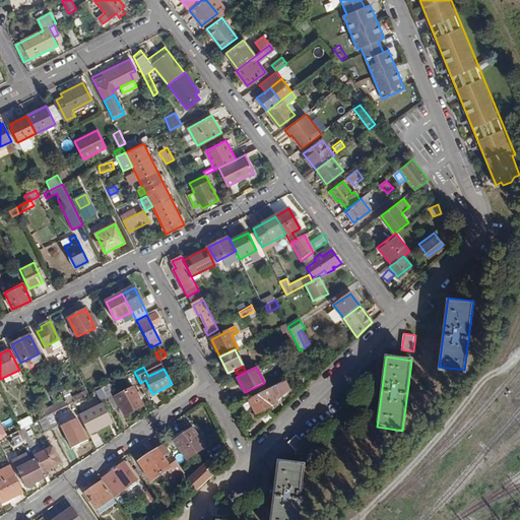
[(314,379),(309,369),(302,373),(307,383),(314,379)]
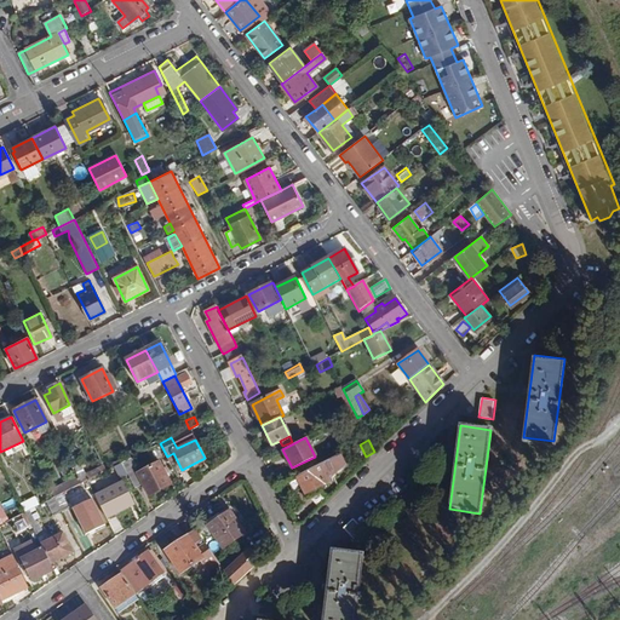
[(122,463),(128,475),(135,487),(142,483),(149,495),(171,484),(159,461),(138,472),(131,458),(122,463)]
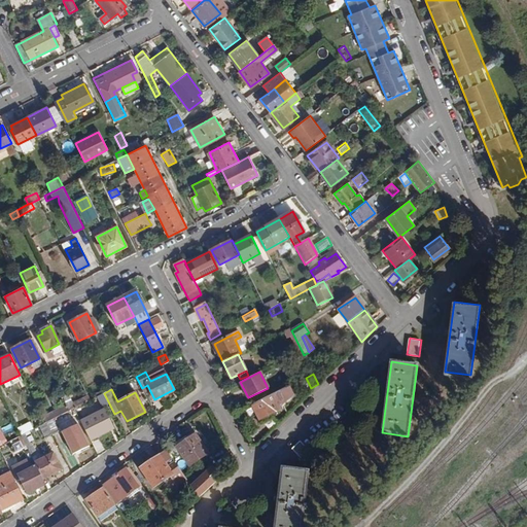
[(109,403),(104,393),(96,397),(98,402),(101,408),(109,403)]
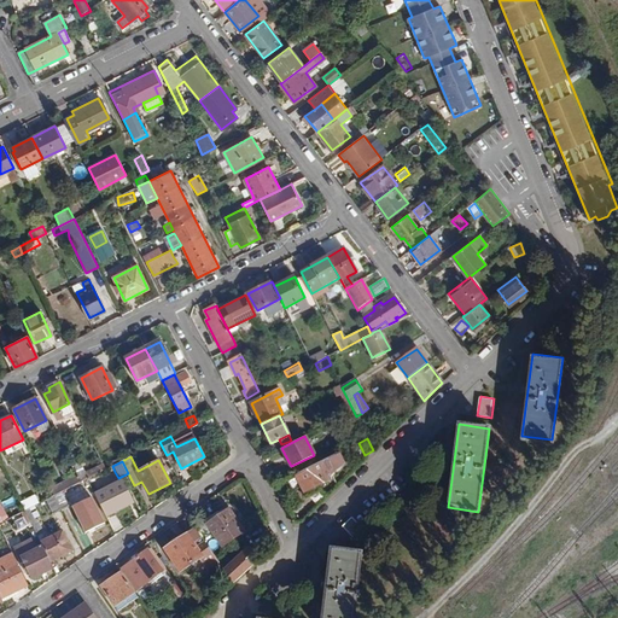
[(112,466),(106,468),(104,471),(106,477),(115,472),(112,466)]
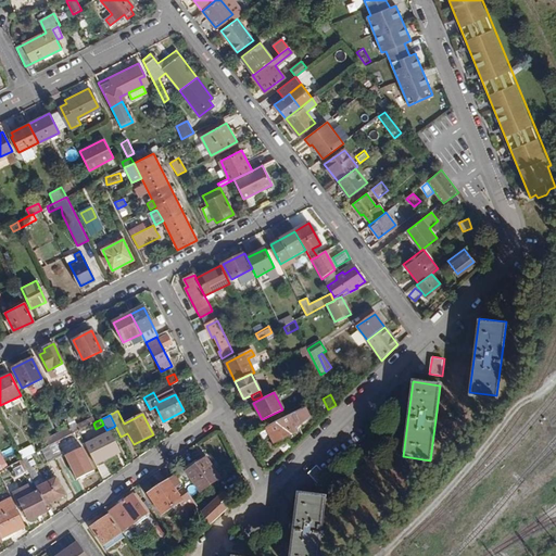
[(287,427),(282,419),(267,427),(274,442),(286,436),(294,431),(292,425),(287,427)]
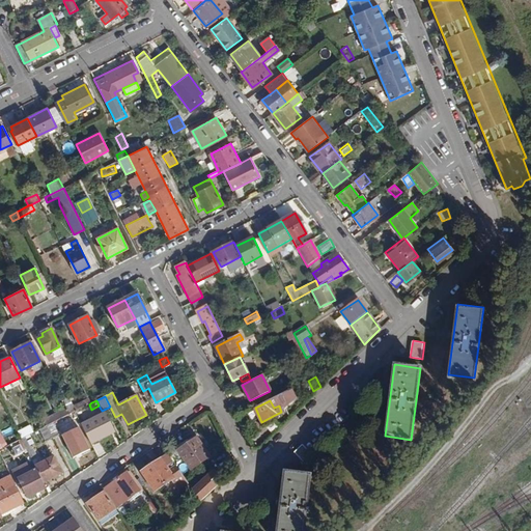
[(76,411),(85,407),(83,401),(73,407),(76,411)]
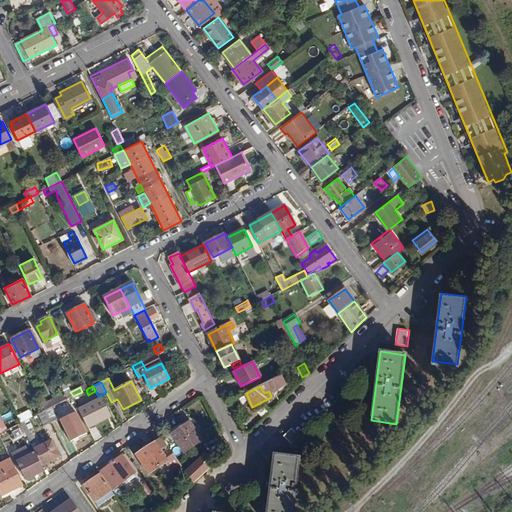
[(52,407),(46,410),(52,421),(59,418),(71,440),(85,433),(73,410),(79,408),(73,396),(68,399),(52,407)]
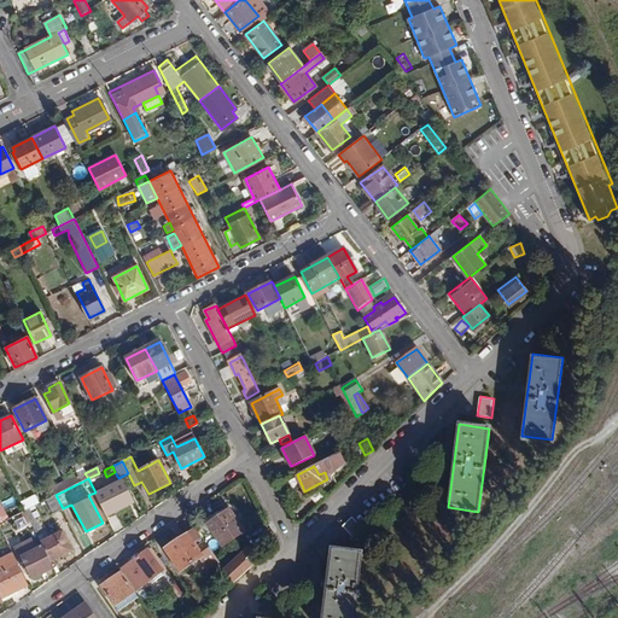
[(134,502),(123,481),(95,494),(106,517),(134,502)]
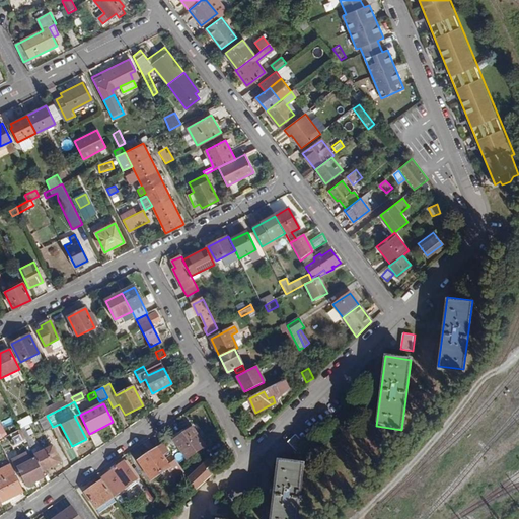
[(50,405),(44,409),(47,416),(53,413),(50,405)]
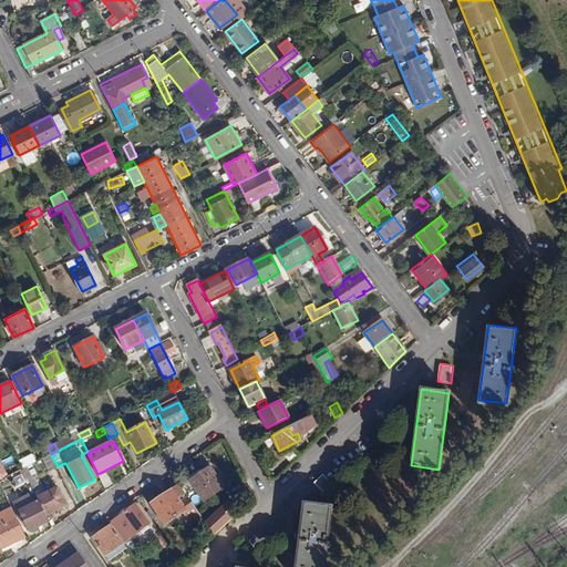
[(280,454),(292,447),(291,444),(279,451),(280,454)]
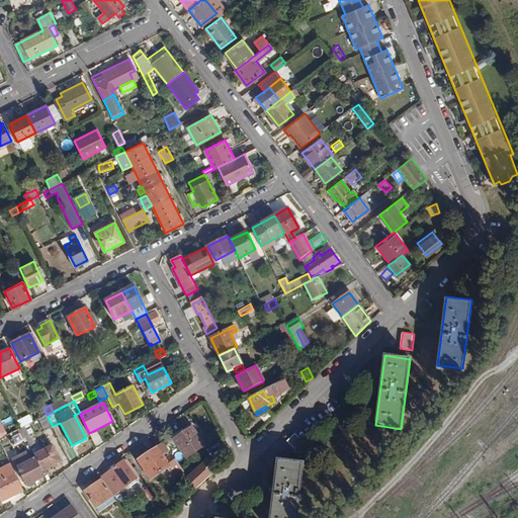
[(21,424),(28,420),(25,415),(18,419),(21,424)]
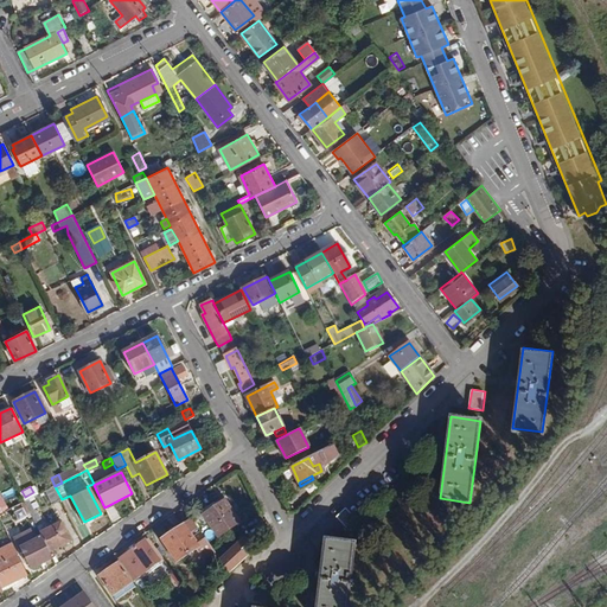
[(51,504),(62,499),(55,486),(50,489),(45,491),(51,504)]
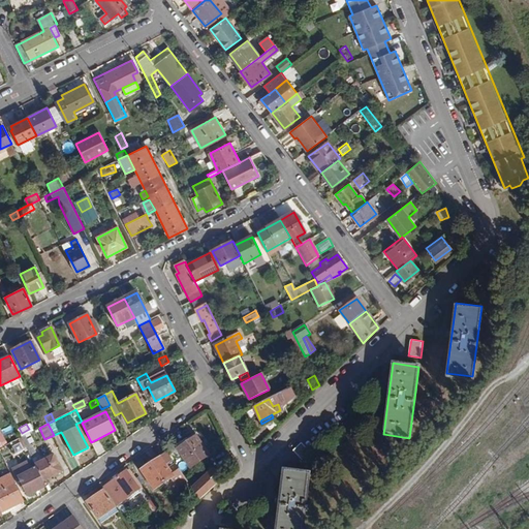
[(26,435),(21,437),(26,446),(30,444),(26,435)]
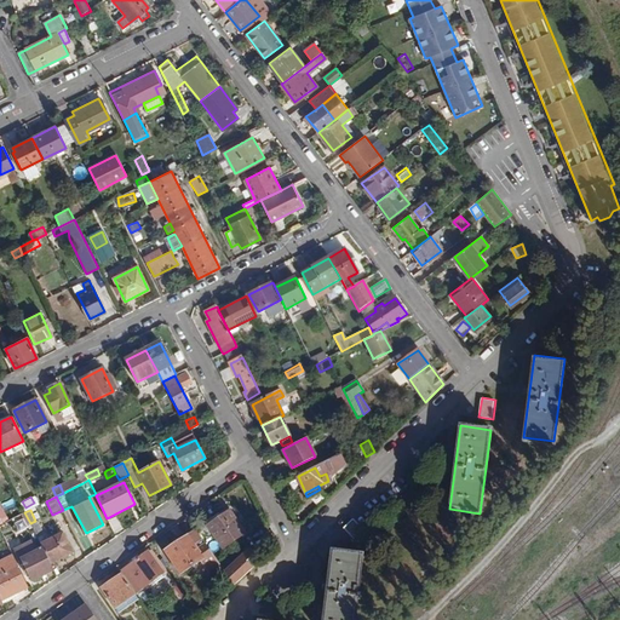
[(244,533),(229,511),(207,527),(222,549),(244,533)]
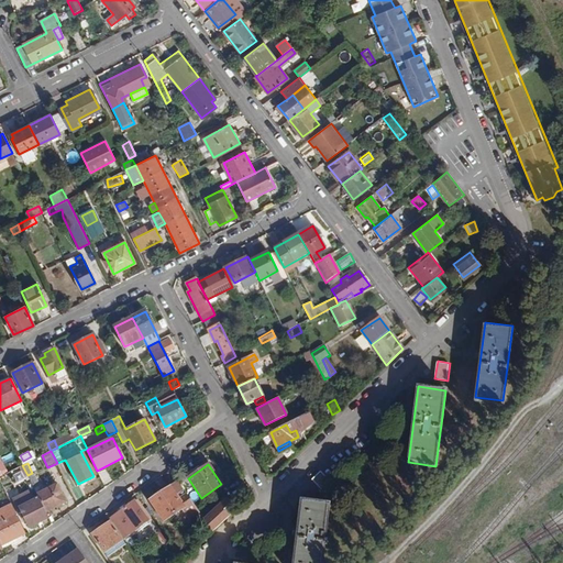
[(39,497),(46,511),(65,501),(56,484),(43,490),(33,472),(32,473),(28,475),(39,497)]
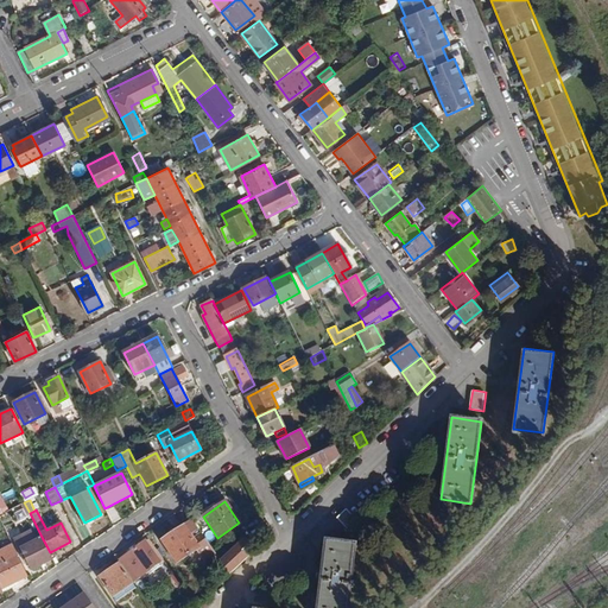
[(195,542),(183,525),(162,540),(177,563),(198,548),(204,543),(201,538),(195,542)]
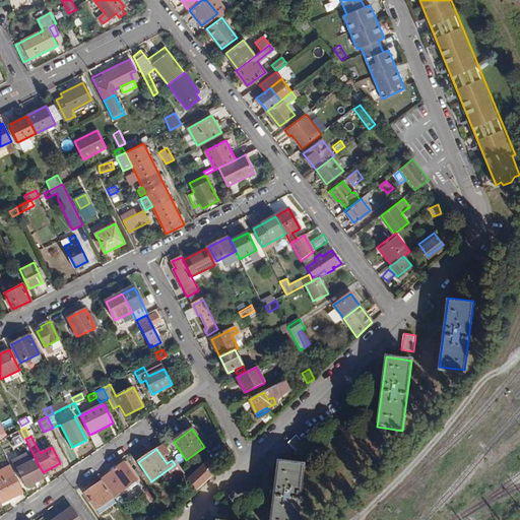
[(45,477),(43,472),(36,459),(29,462),(25,455),(9,462),(14,471),(17,469),(26,488),(45,477)]
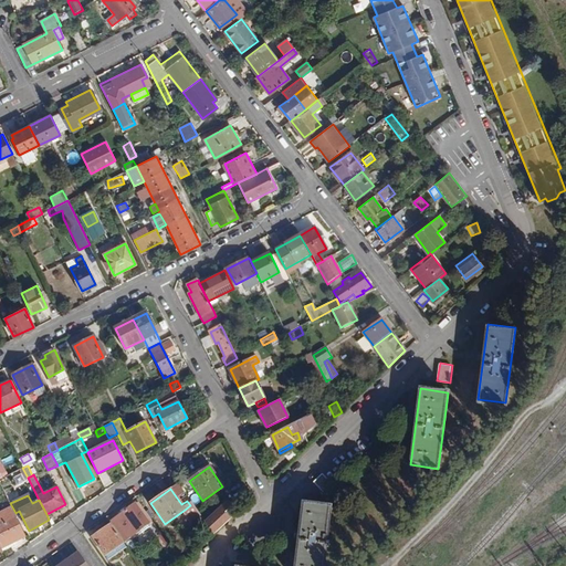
[(228,501),(203,519),(215,533),(233,519),(227,510),(232,506),(228,501)]
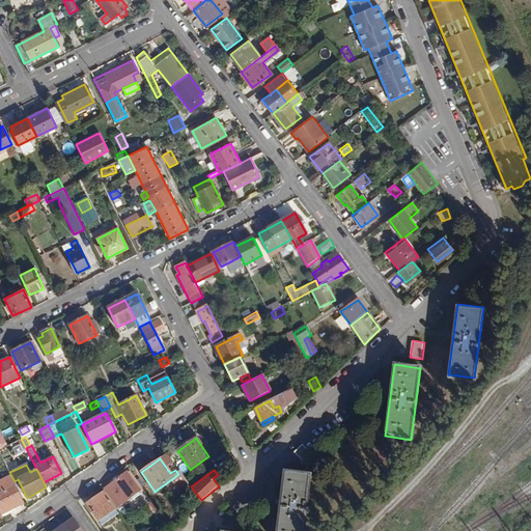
[(303,530),(310,475),(284,472),(277,530),(303,530)]
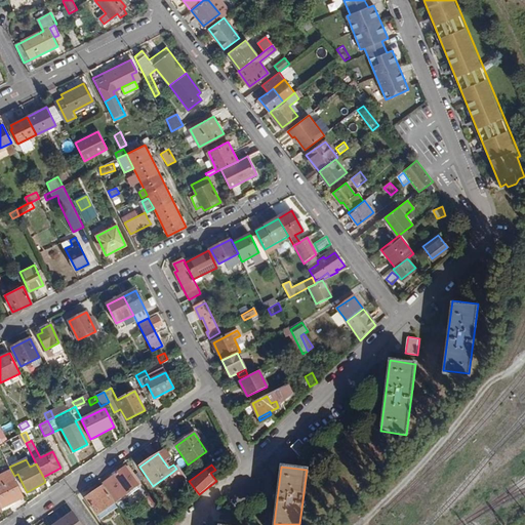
[(137,485),(125,468),(102,483),(109,493),(115,489),(122,484),(127,491),(137,485)]
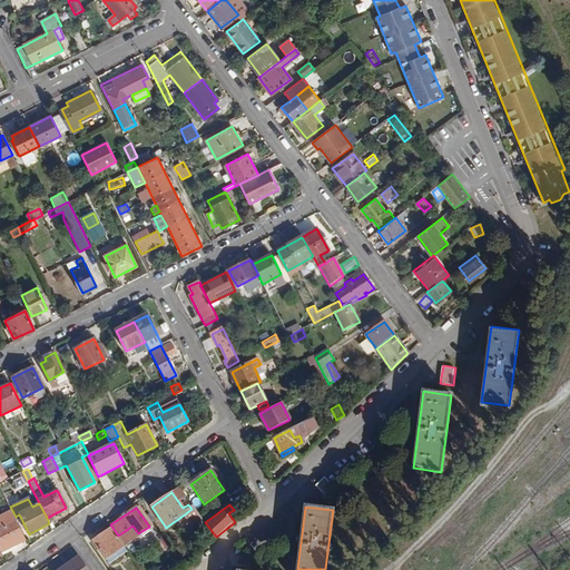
[(0,548),(1,551),(16,544),(23,540),(9,511),(0,516),(0,548)]
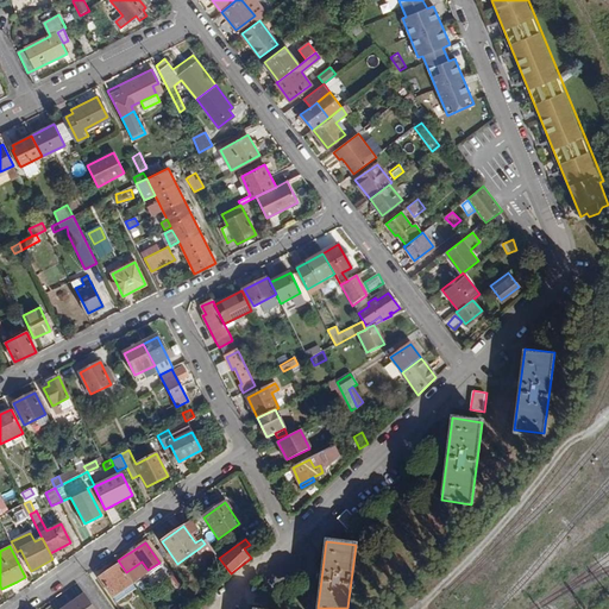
[(131,583),(118,564),(100,577),(113,596),(123,589),(131,583)]
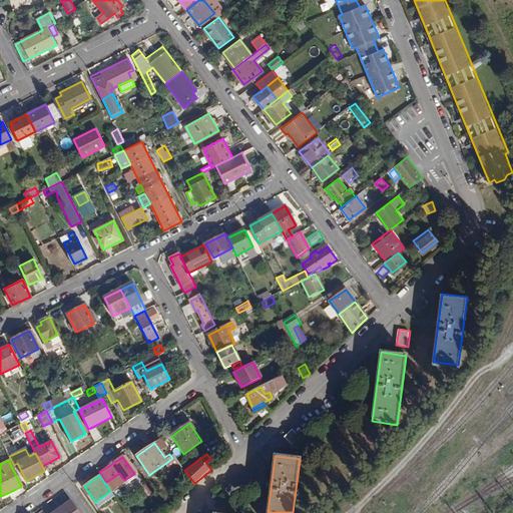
[(106,482),(111,489),(117,486),(112,478),(106,482)]
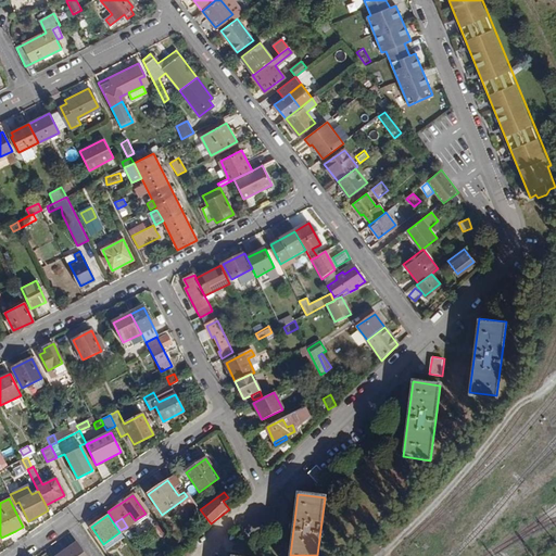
[(16,534),(15,531),(1,538),(3,541),(16,534)]
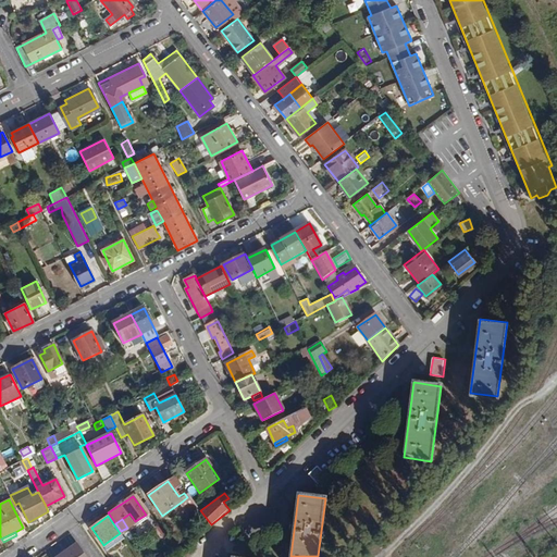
[(115,543),(123,539),(120,533),(112,539),(115,543)]
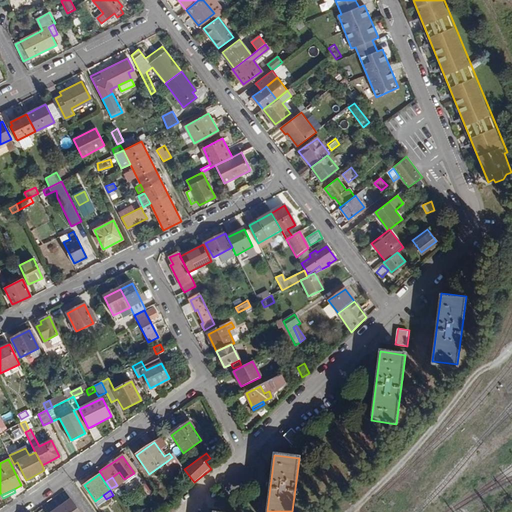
[(79,511),(70,499),(51,511),(79,511)]
